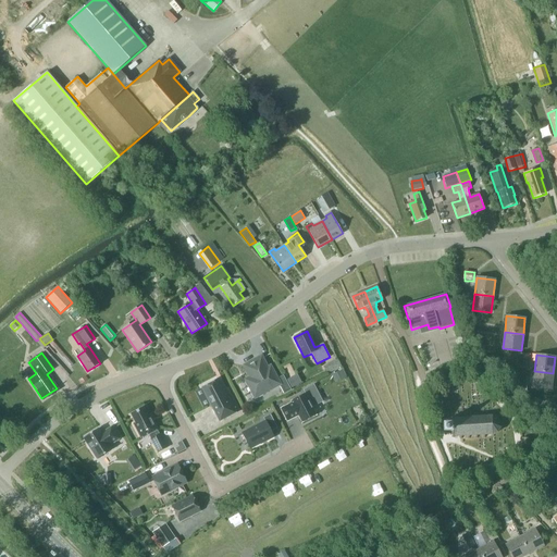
[(279,384),(276,380),(272,371),(269,373),(261,358),(245,367),(251,378),(246,381),(256,397),(257,396),(258,397),(262,394),(263,393),(279,384)]
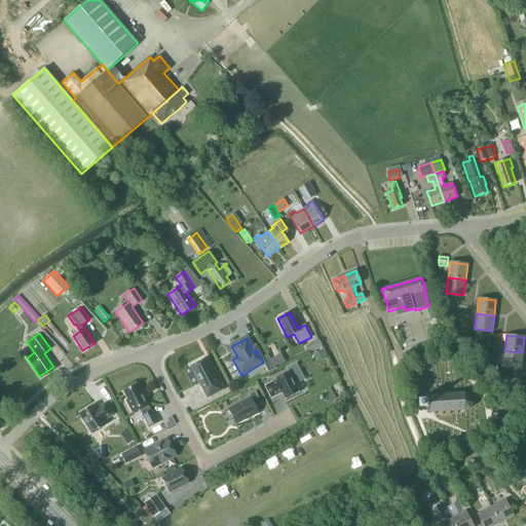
[(318,339),(310,344),(313,350),(322,346),(318,339)]
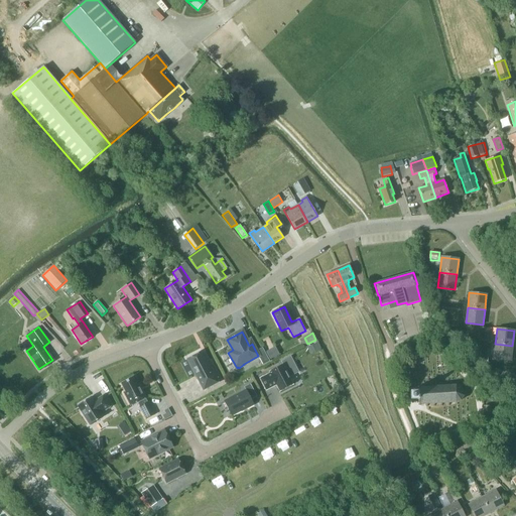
[(307,347),(310,354),(320,350),(317,343),(307,347)]
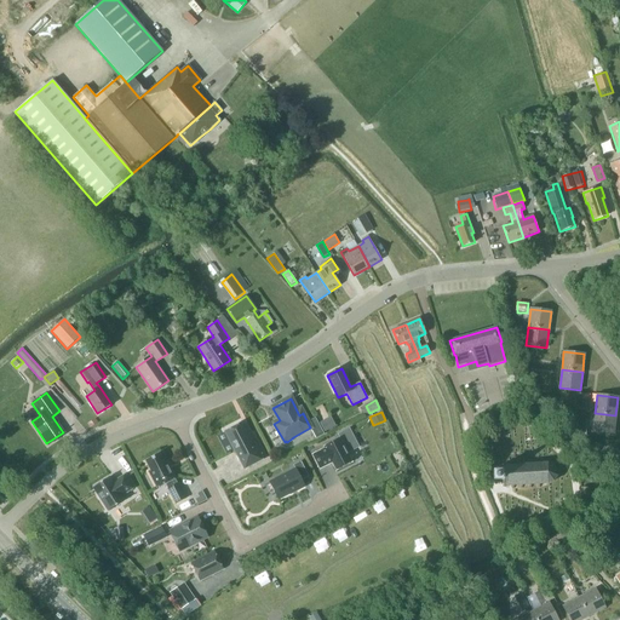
[(613,434),(615,415),(595,413),(592,431),(613,434)]
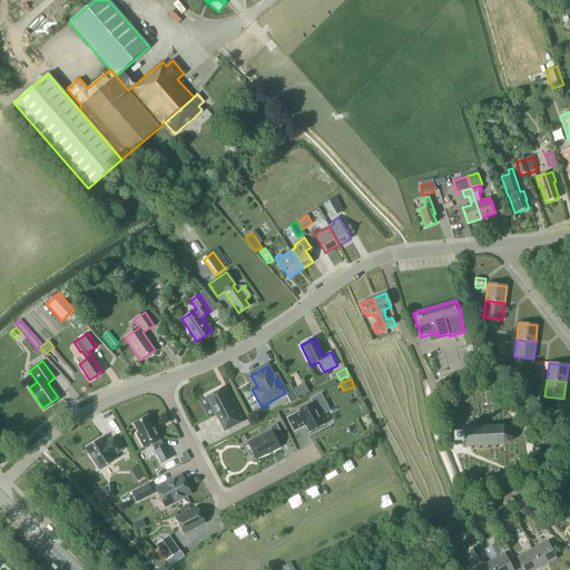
[(290,384),(283,389),(285,393),(291,403),(297,400),(290,384)]
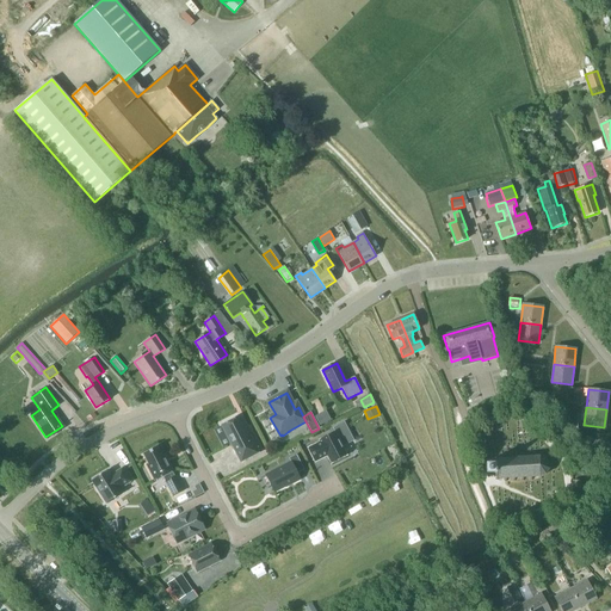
[(315,417),(320,426),(327,421),(322,413),(315,417)]
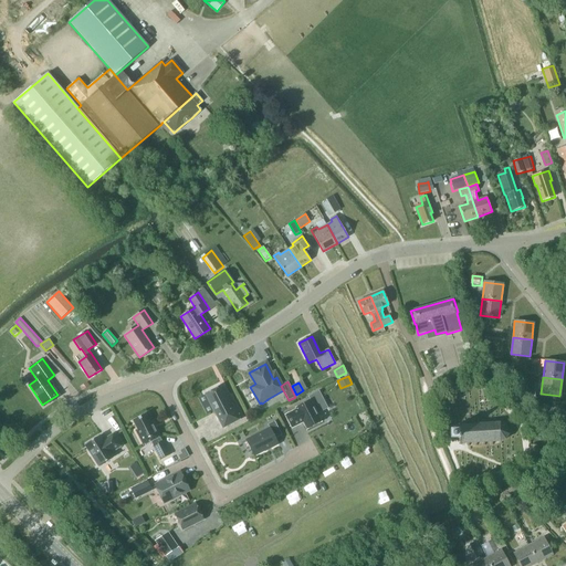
[(221,386),(206,395),(223,428),(242,418),(234,402),(231,405),(221,386)]
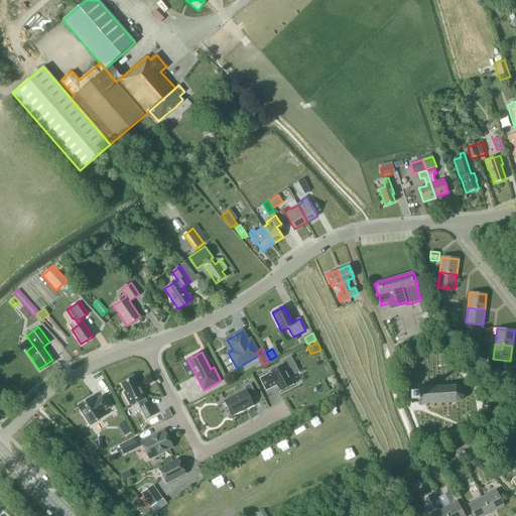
[(488,357),(481,356),(480,364),(487,365),(488,357)]
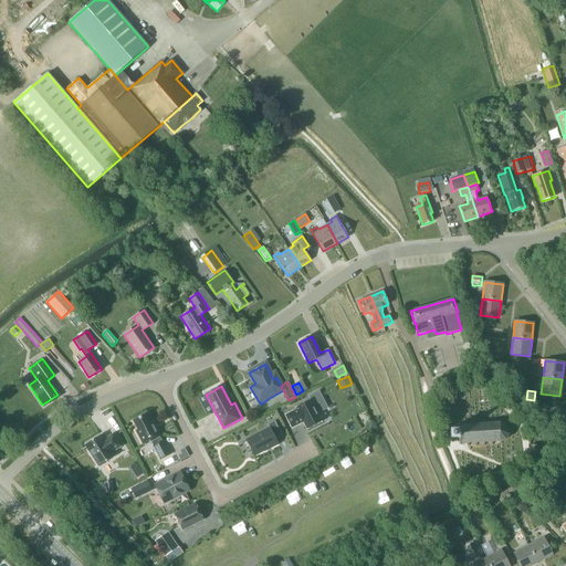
[(295,409),(284,415),(292,429),(303,423),(306,430),(322,421),(318,413),(316,409),(323,406),(318,397),(322,396),(318,391),(308,397),(310,400),(295,408),(295,409)]
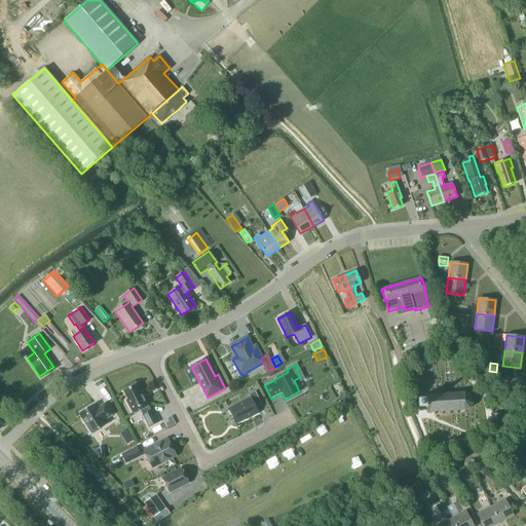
[(142,415),(149,427),(157,423),(151,410),(150,411),(148,407),(149,406),(141,392),(140,393),(136,385),(123,391),(127,400),(126,401),(134,414),(141,411),(143,415),(142,415)]
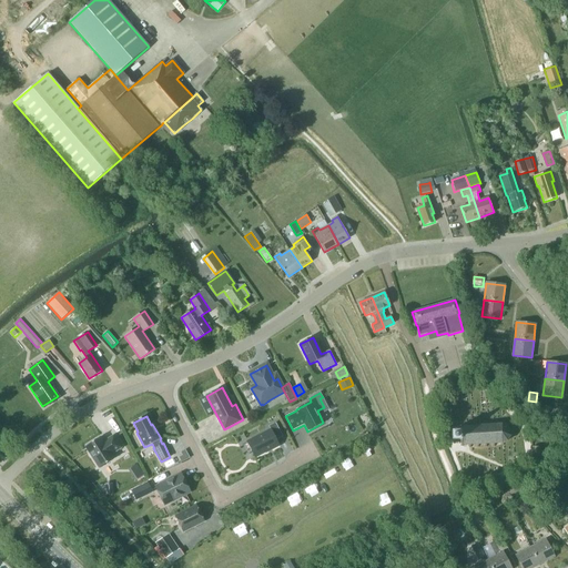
[(271,430),(246,443),(254,457),(265,452),(265,453),(279,446),(276,440),(283,437),(275,423),(269,426),(271,430)]
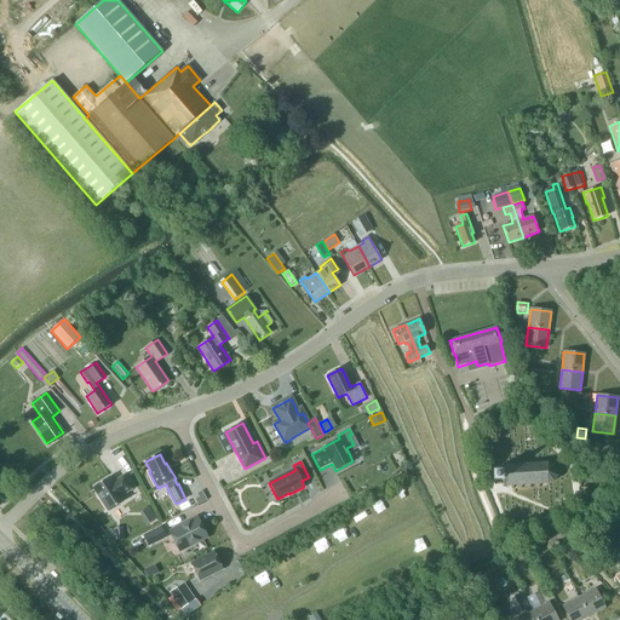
[(551,482),(552,482),(554,481),(555,480),(556,477),(556,476),(557,474),(556,471),(556,469),(555,466),(552,465),(547,463),(501,465),(501,466),(493,466),(493,470),(493,481),(503,480),(503,484),(503,486),(511,484),(512,488),(514,488),(514,484),(521,484),(521,488),(522,488),(522,484),(529,484),(529,488),(530,488),(530,484),(538,484),(538,488),(540,488),(539,484),(545,483),(551,482)]
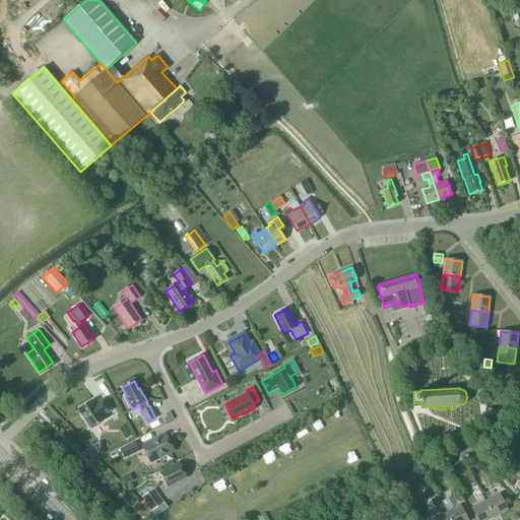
[(78,409),(90,429),(105,420),(102,416),(111,410),(104,399),(94,405),(91,400),(78,409)]
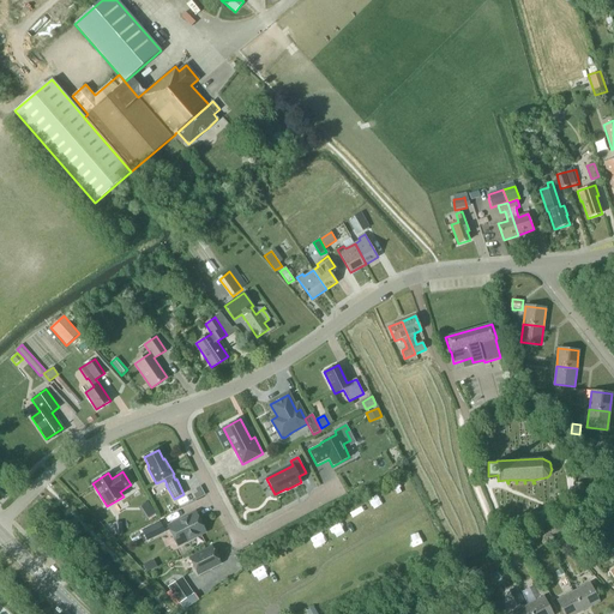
[(140,507),(149,519),(157,515),(150,501),(140,507)]
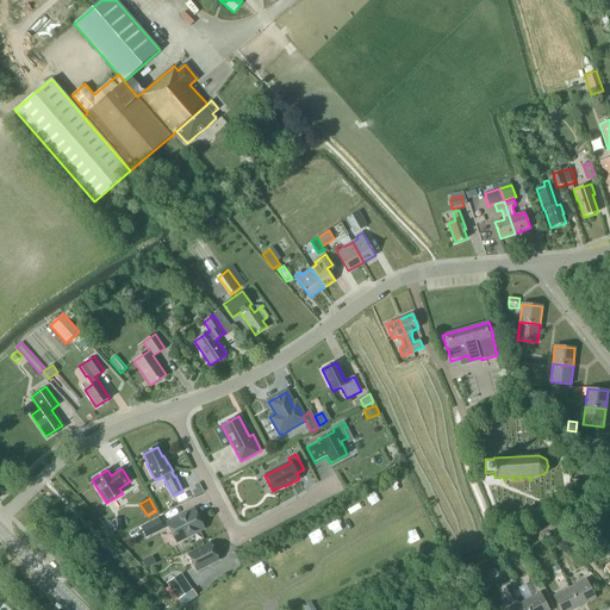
[(205,529),(194,508),(166,522),(176,543),(205,529)]
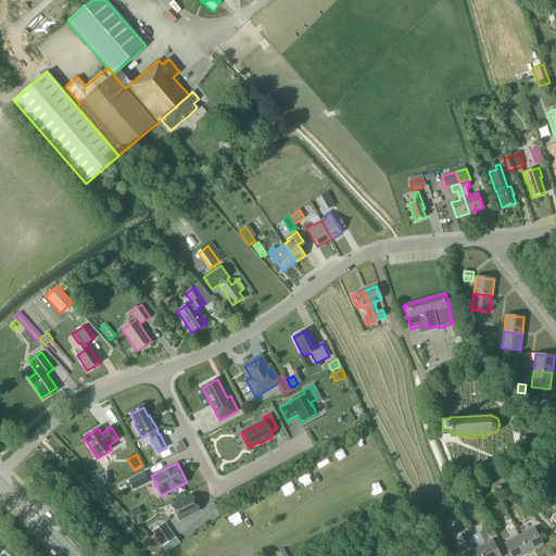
[(150,482),(144,471),(128,480),(134,491),(150,482)]
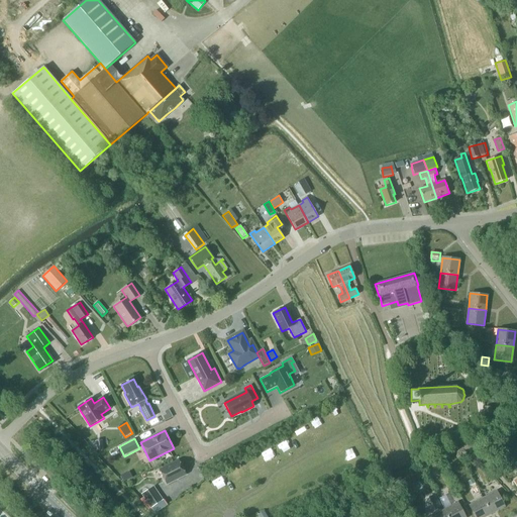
[(472,446),(470,442),(458,447),(461,452),(472,446)]
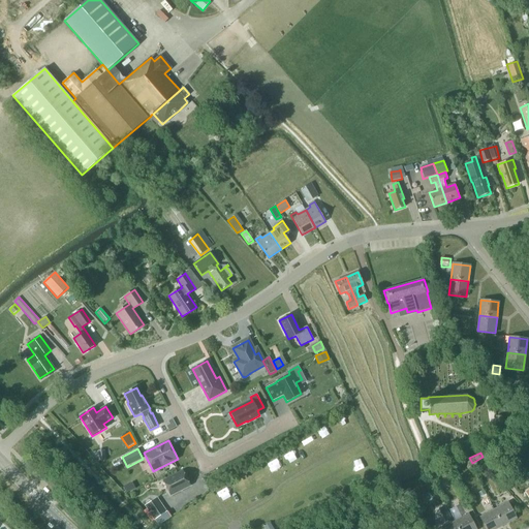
[(163,481),(172,496),(190,487),(183,471),(163,481)]
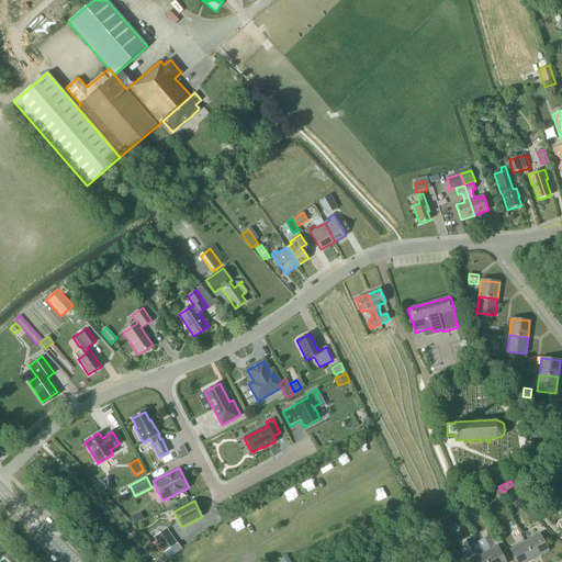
[(156,539),(166,553),(177,546),(167,531),(156,539)]
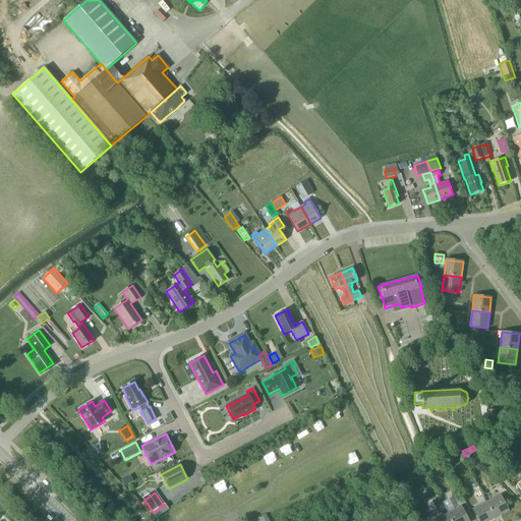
[(495,518),(509,511),(501,495),(486,502),(495,518)]
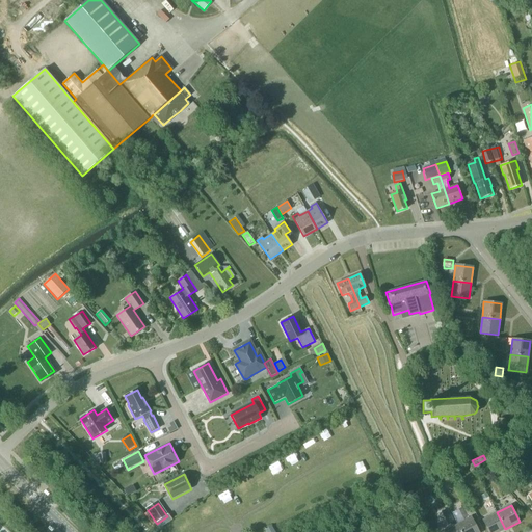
[(488,531),(498,531),(505,529),(497,512),(483,520),(488,531)]
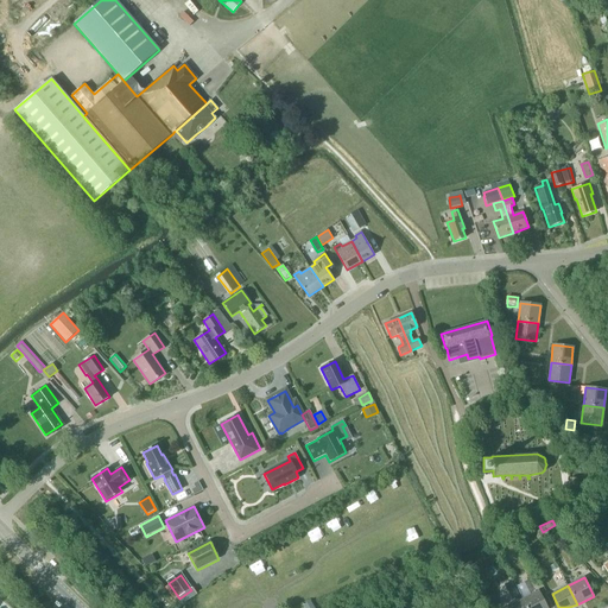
[(523,600),(526,607),(546,607),(538,591),(523,600)]
